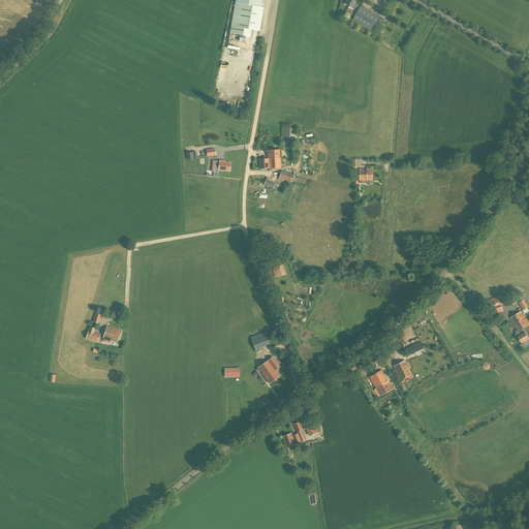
[(237,0),(237,3),(231,33),(251,37),(253,30),(261,31),(265,8),(262,7),(256,6),(257,0),(237,0)]
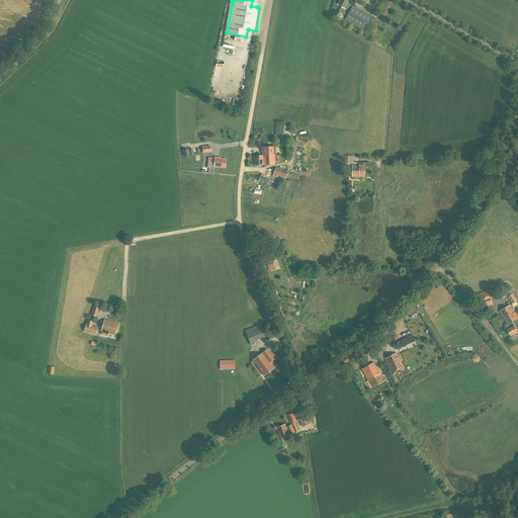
[(353,5),(345,20),(364,30),(372,16),(353,5)]
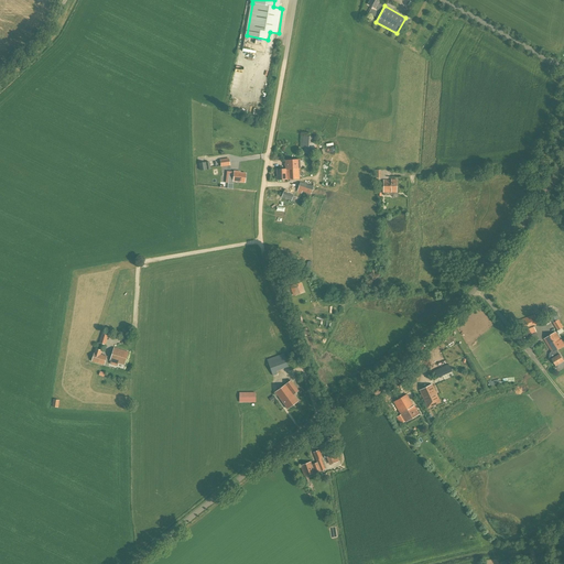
[(312,137),(302,136),(301,148),(311,148),(312,137)]
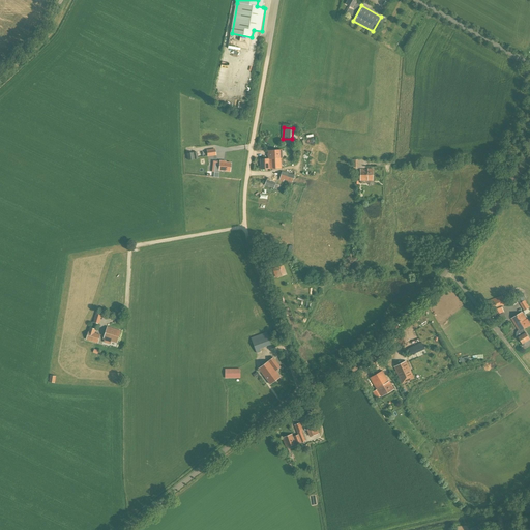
[(268,151),(268,156),(269,159),(270,169),(282,168),(281,158),(283,158),(282,150),(268,151)]
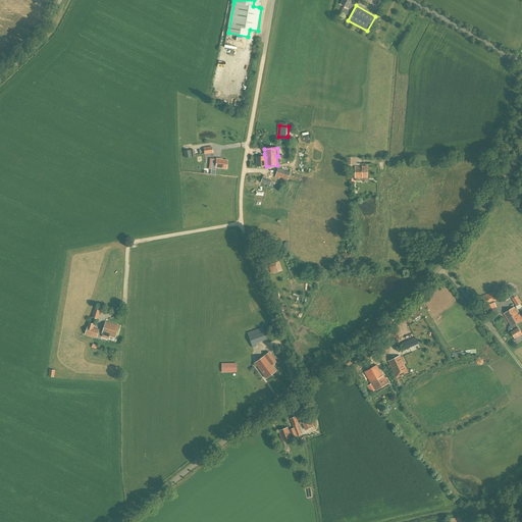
[(184,151),(185,158),(195,156),(194,150),(184,151)]
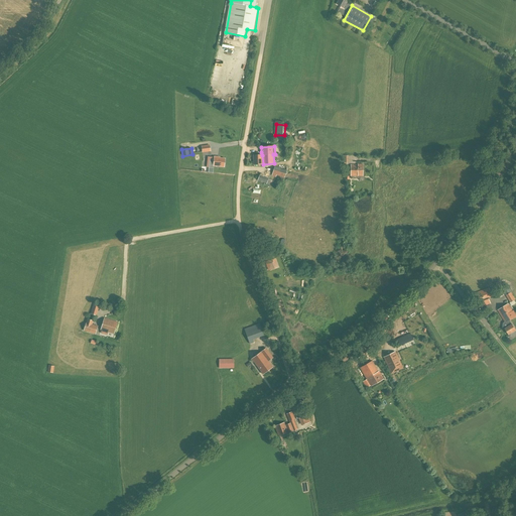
[(261,152),(261,155),(253,155),(254,164),(263,164),(262,155),(261,152)]
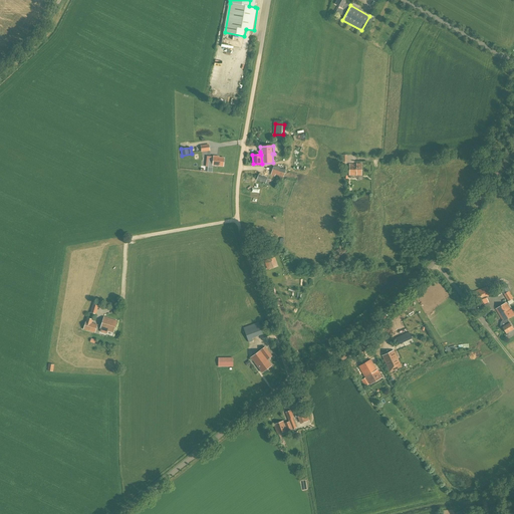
[(208,167),(213,168),(213,166),(224,167),(224,158),(214,157),(213,159),(209,159),(208,167)]
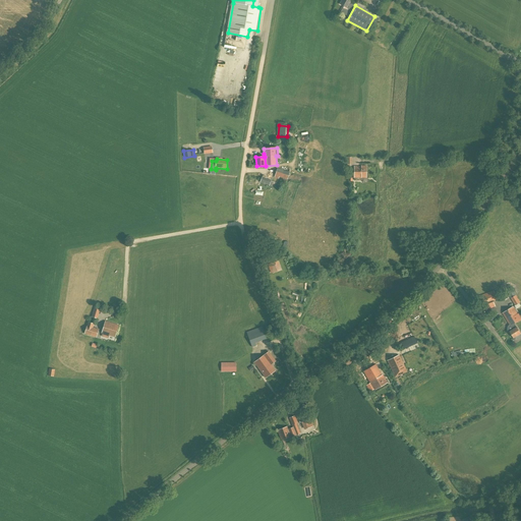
[(361,166),(361,167),(354,166),(354,177),(366,178),(366,166),(361,166)]
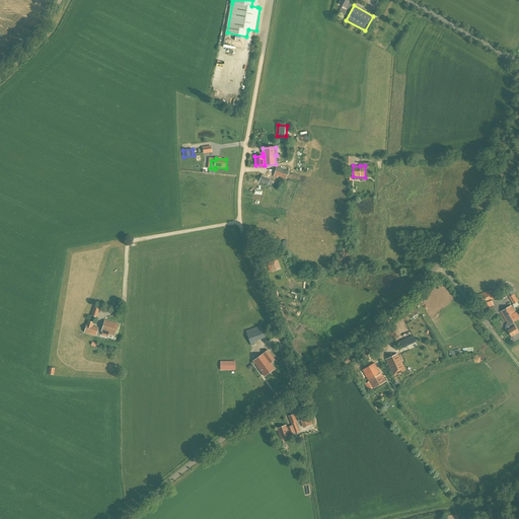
[(304,170),(292,166),(290,171),(302,175),(304,170)]
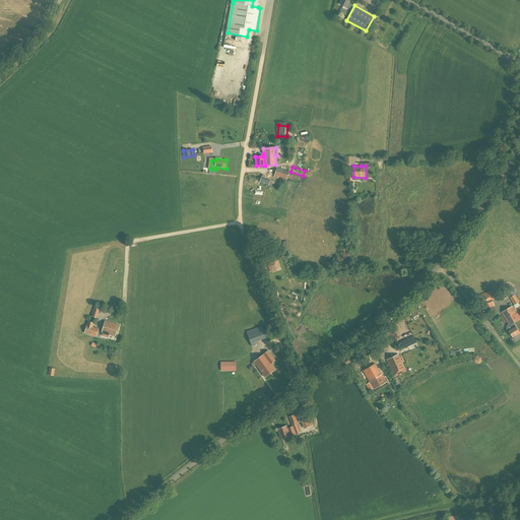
[(289,172),(277,168),(274,178),(277,179),(278,177),(286,179),(289,172)]
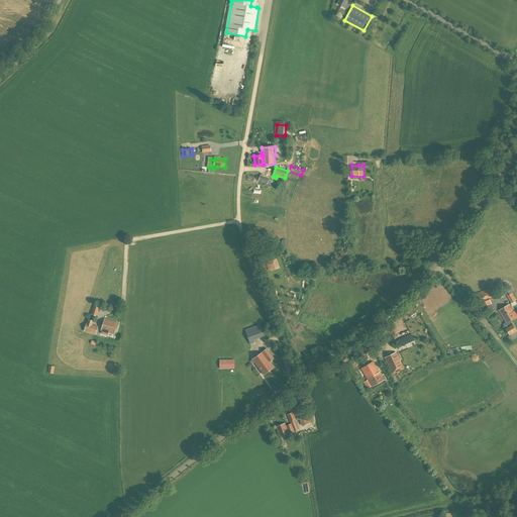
[(267,185),(268,184),(272,186),(273,181),(269,179),(260,176),(257,181),(267,185)]
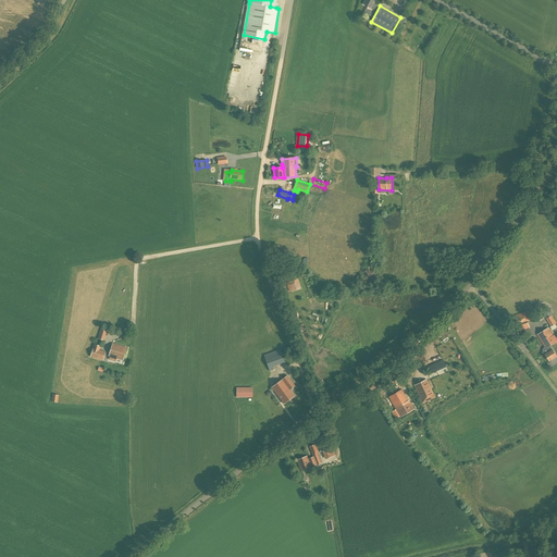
[(298,289),(295,280),(286,283),(289,292),(298,289)]
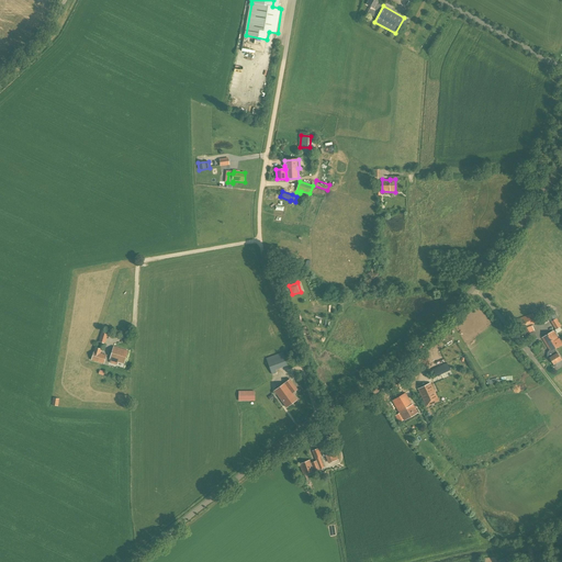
[(535,330),(532,324),(536,323),(536,322),(534,317),(532,313),(516,319),(519,326),(523,335),(524,338),(525,338),(526,339),(531,337),(529,333),(535,330)]
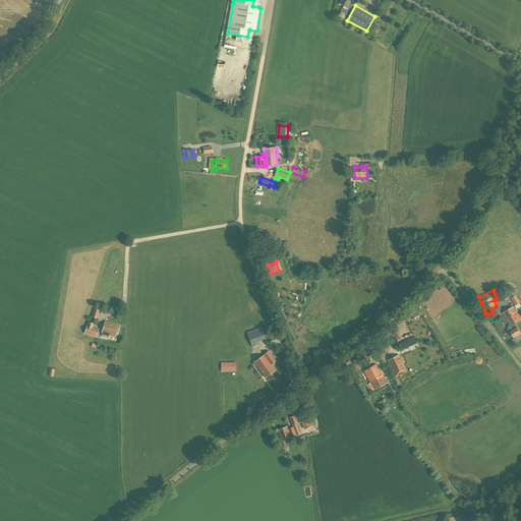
[(520,302),(516,295),(511,298),(516,305),(520,302)]
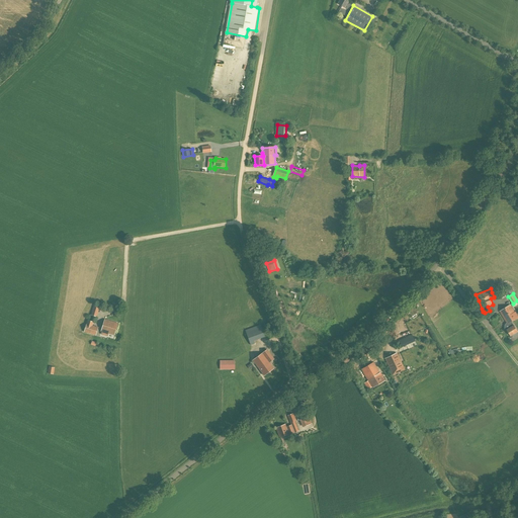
[(511,328),(507,330),(511,336),(517,332),(512,322),(517,318),(517,316),(516,312),(515,312),(510,305),(500,312),(508,325),(509,324),(511,328)]
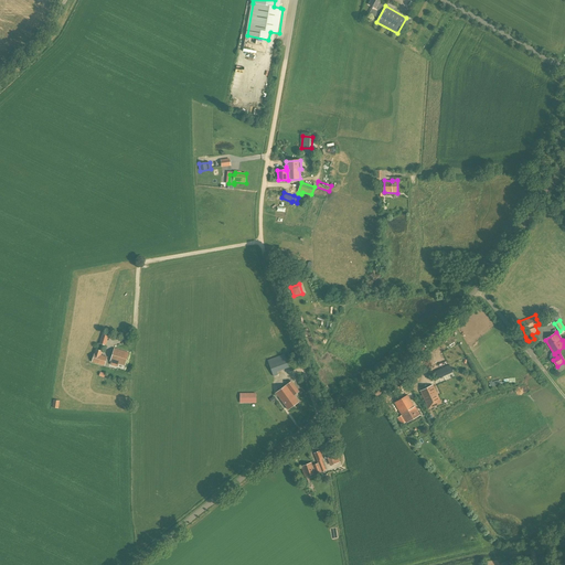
[(103,333),(99,343),(106,345),(109,334),(103,333)]
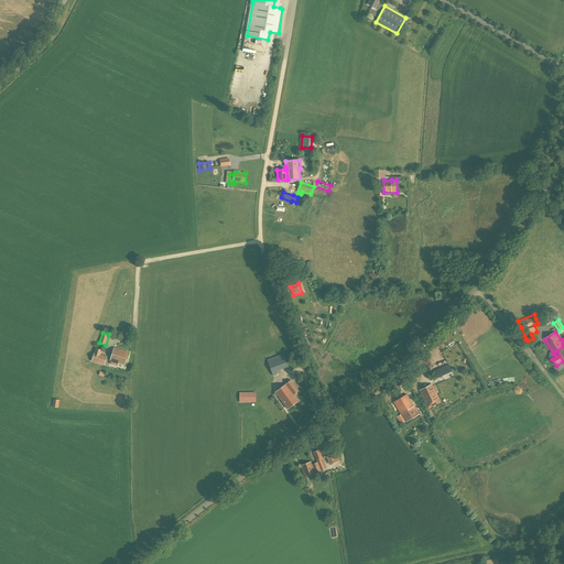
[(102,350),(95,348),(91,361),(105,366),(107,356),(101,355),(102,350)]
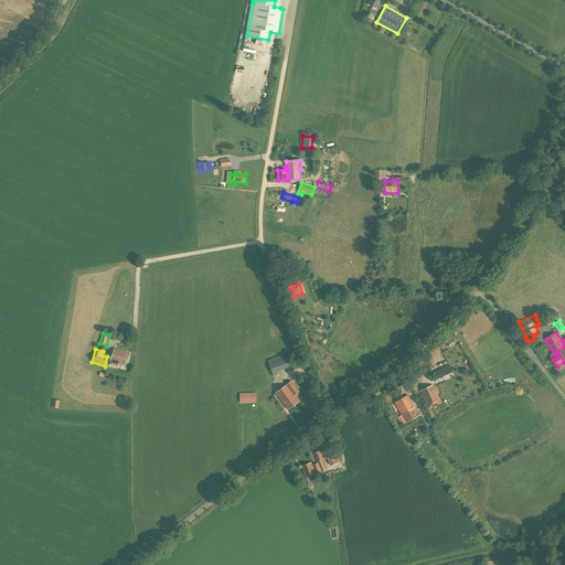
[(115,349),(110,361),(125,365),(128,353),(115,349)]
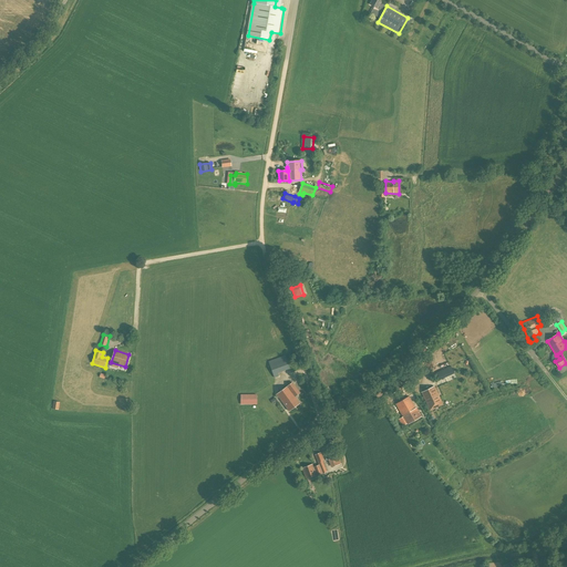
[(278,373),(290,369),(285,356),(268,361),(275,378),(279,375),(278,373)]
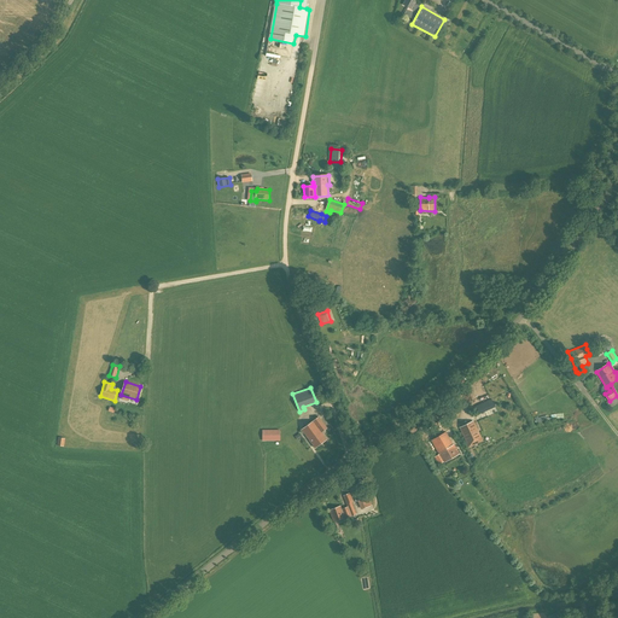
[(319,417),(302,430),(315,448),(327,439),(322,432),(327,429),(319,417)]
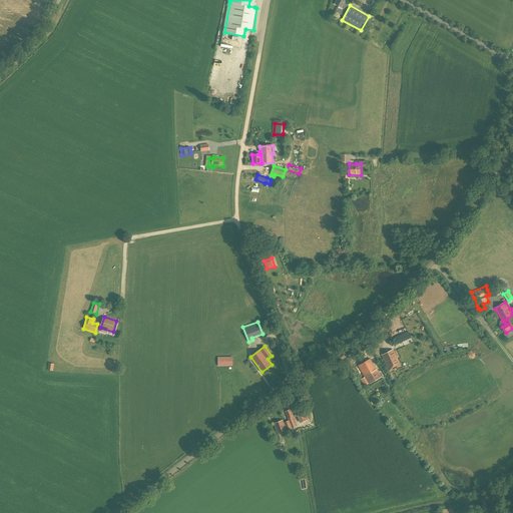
[(389,371),(400,366),(396,356),(393,350),(382,355),(385,363),(389,371)]
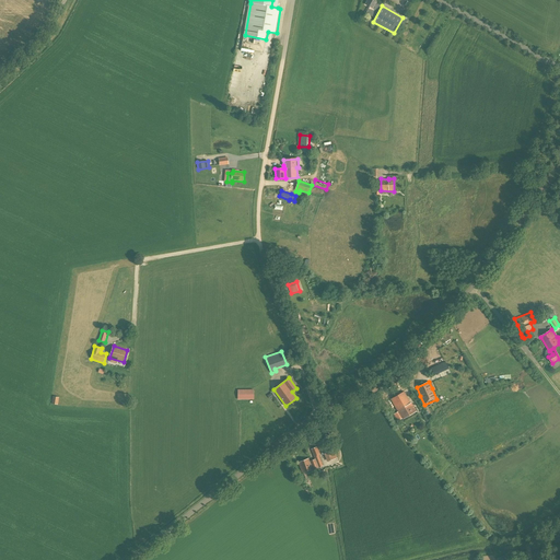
[(237,389),(237,399),(254,399),(254,389),(237,389)]
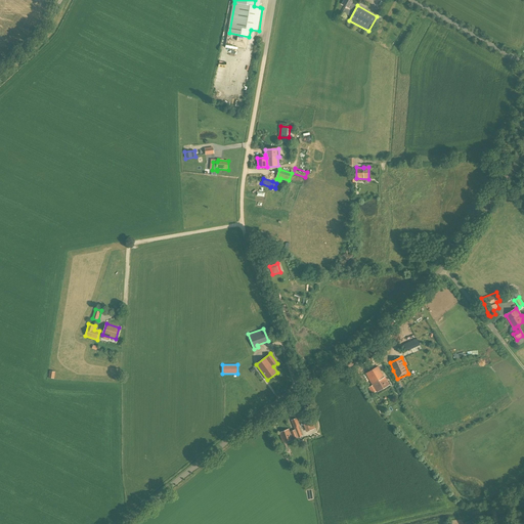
[(378,366),(365,374),(377,392),(390,385),(385,377),(384,377),(378,366)]
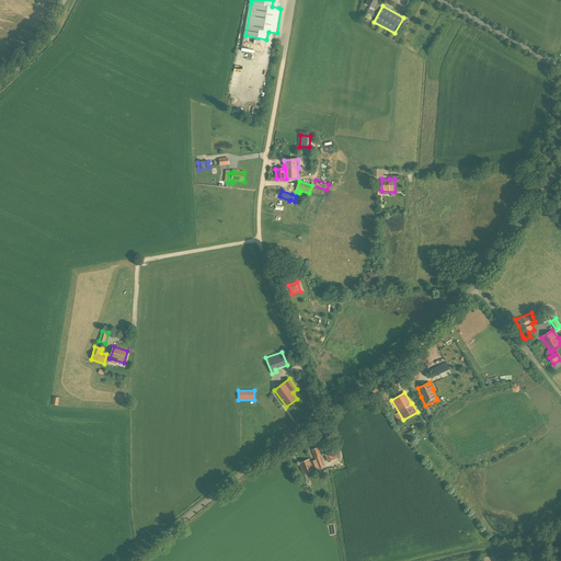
[(323,467),(319,456),(320,455),(318,447),(311,449),(315,458),(316,460),(312,461),(310,462),(309,459),(299,464),(302,473),(313,470),(313,471),(320,468),(323,467)]
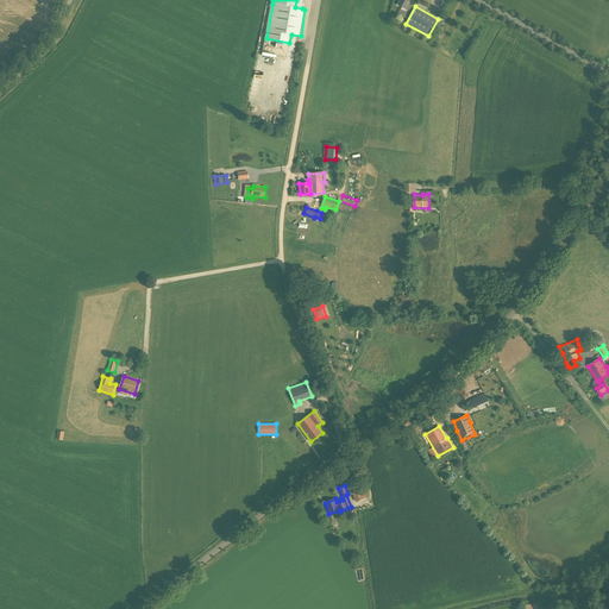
[(363,489),(352,494),(356,502),(366,498),(363,489)]
